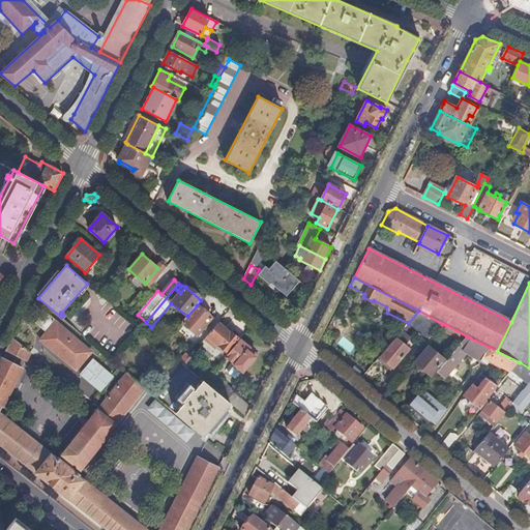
[(197,305),(187,316),(182,323),(198,335),(212,319),(197,305)]
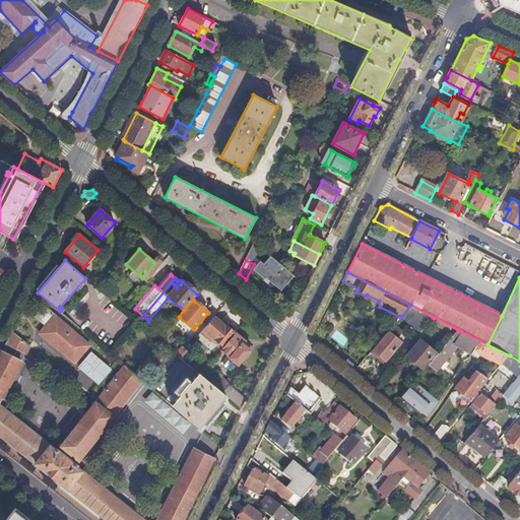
[(388,331),(397,338),(403,331),(397,326),(403,319),(420,333),(434,318),(410,305),(400,317),(388,331)]
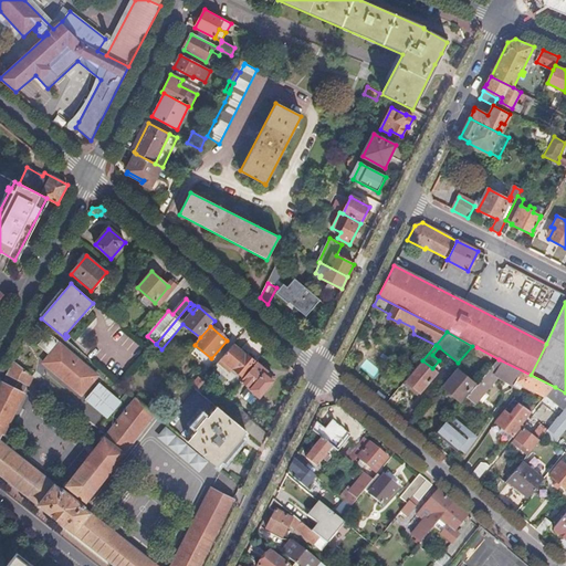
[(82,396),(98,376),(50,334),(41,345),(51,354),(44,363),(82,396)]
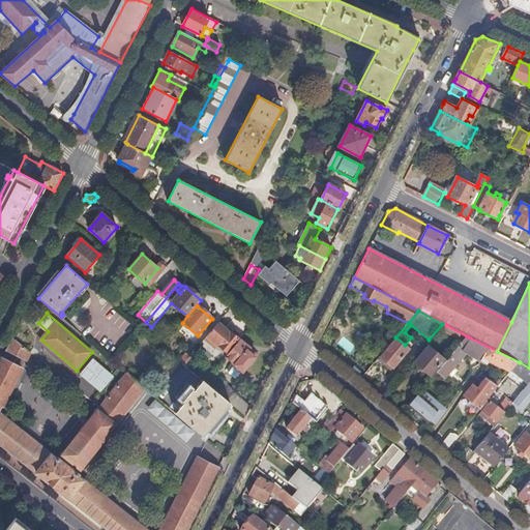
[(230,332),(218,323),(204,341),(214,350),(218,346),(229,354),(240,340),(230,332)]
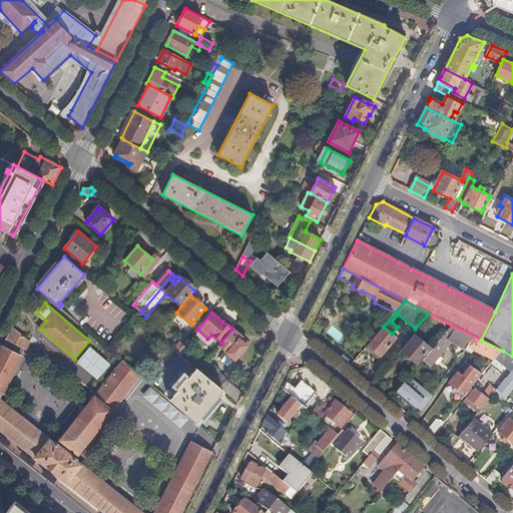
[(452,326),(432,315),(429,321),(448,331),(452,326)]
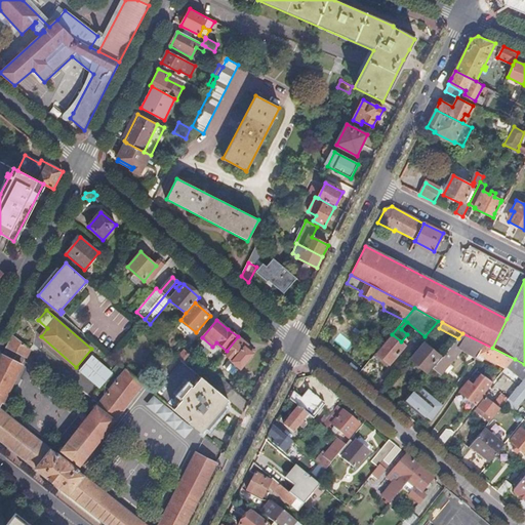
[(348,351),(353,342),(338,333),(333,342),(348,351)]
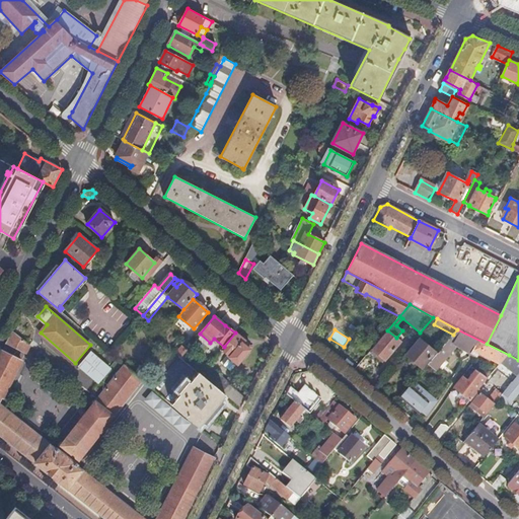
[(456,347),(476,356),(478,353),(487,344),(457,329),(453,335),(428,364),(436,371),(439,368),(444,361),(456,347)]
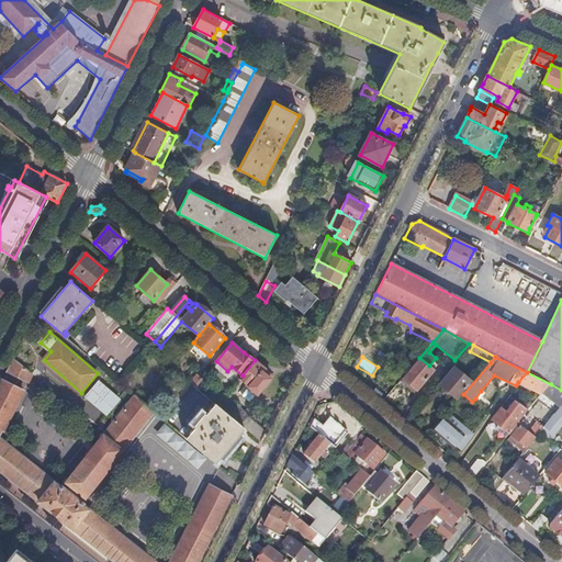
[(13,358),(7,371),(29,382),(33,373),(13,358)]
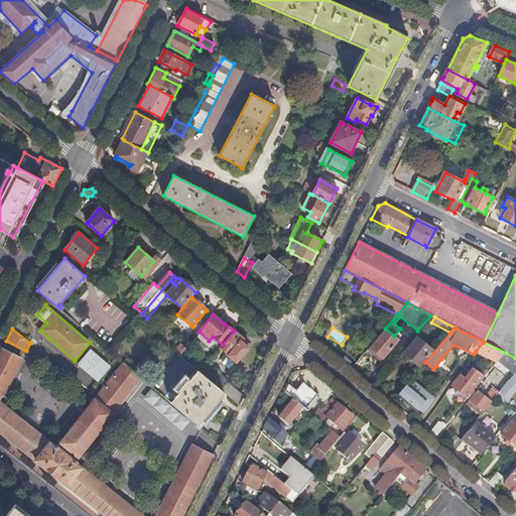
[(394,336),(385,329),(370,347),(382,358),(398,340),(394,336)]
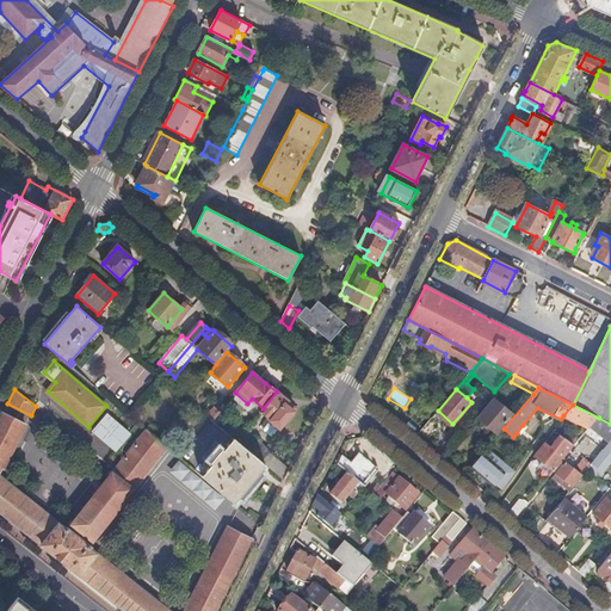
[(279,394),(277,392),(264,408),(260,412),(271,420),(263,431),(271,438),(294,412),(292,412),(296,408),(285,400),(287,397),(287,396),(283,393),(281,393),(279,394)]
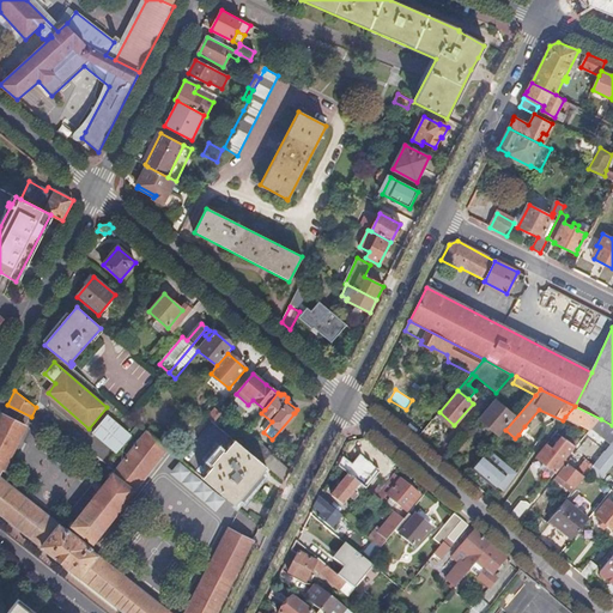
[(514,417),(496,401),(479,420),(497,435),(514,417)]
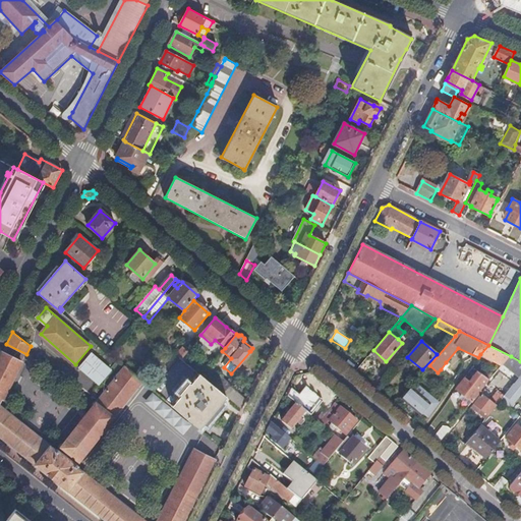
[(480,354),(478,357),(479,358),(481,354),(503,365),(504,364),(511,356),(488,345),(480,354)]
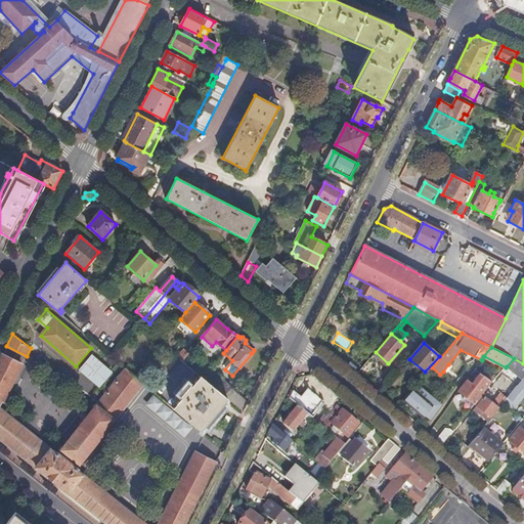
[(181,361),(188,352),(184,349),(177,357),(181,361)]
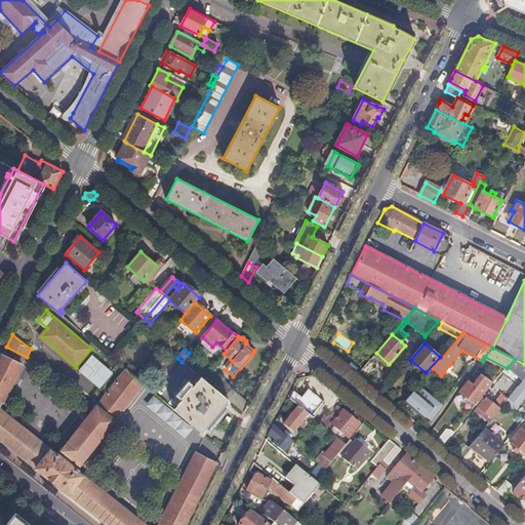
[(192,356),(189,353),(182,362),(190,368),(193,364),(189,360),(192,356)]
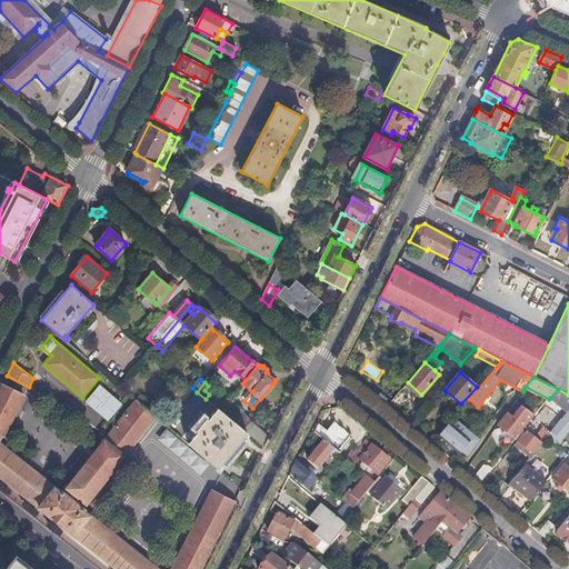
[(23,397),(2,385),(0,388),(0,477),(22,495),(116,568),(200,568),(235,503),(212,492),(172,568),(156,568),(82,510),(156,416),(137,400),(62,495),(0,445),(0,439),(2,436),(3,436),(23,397)]
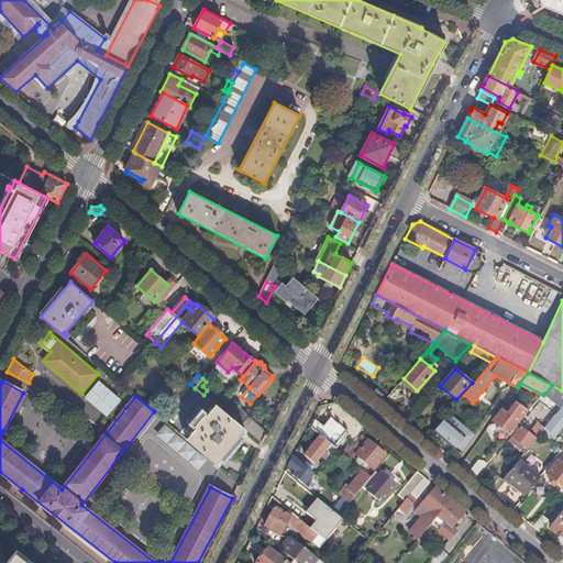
[(86,397),(108,416),(121,401),(100,383),(86,397)]
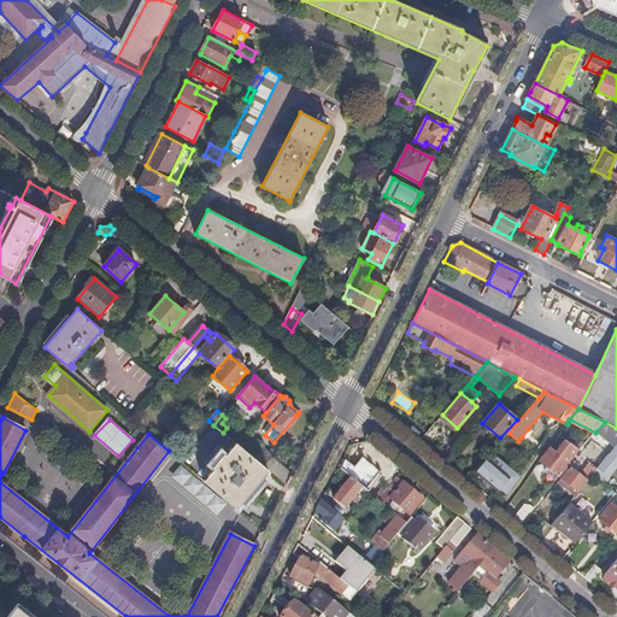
[(597,432),(616,446),(616,445),(616,428),(605,422),(597,432)]
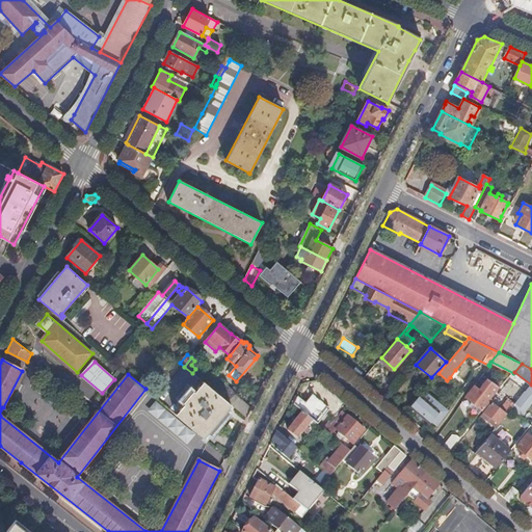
[(459,373),(455,370),(450,377),(453,380),(459,373)]
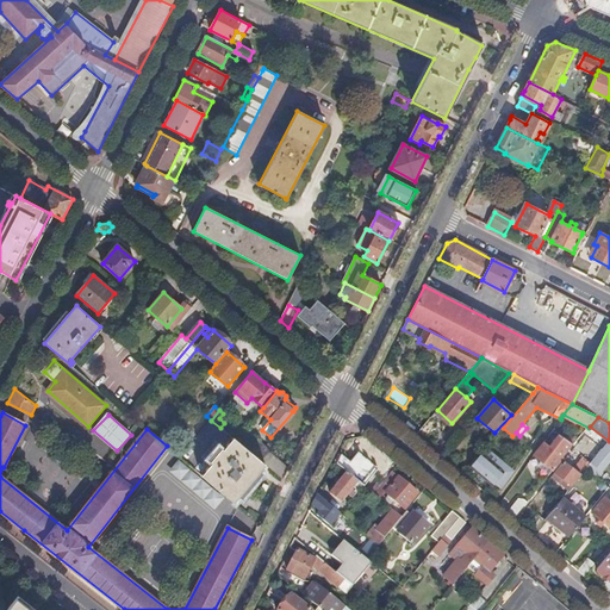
[(244,437),(241,434),(235,440),(238,443),(244,437)]
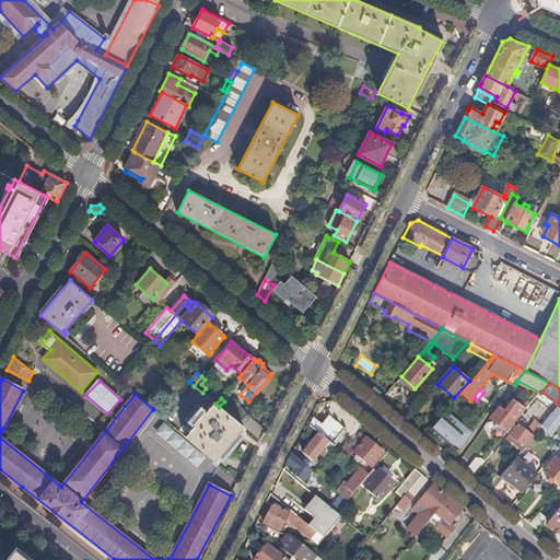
[(491,418),(509,432),(527,408),(520,403),(514,399),(505,410),(500,406),(491,418)]
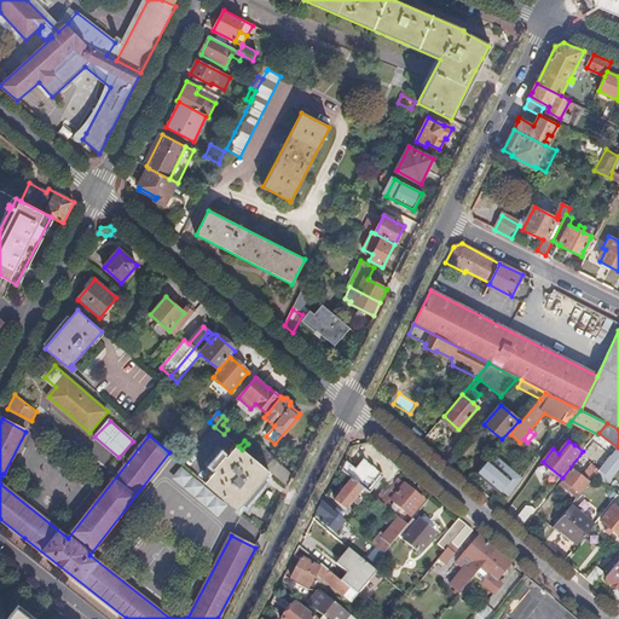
[(204,482),(237,510),(268,473),(264,467),(242,450),(238,446),(236,445),(204,482)]
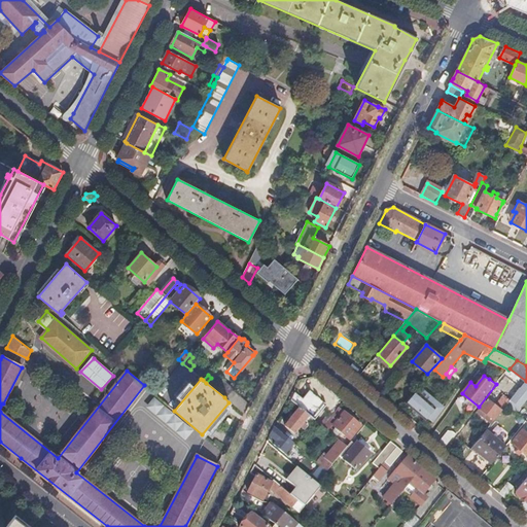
[(229,402),(244,415),(248,406),(232,390),(233,390),(220,380),(213,388),(224,397),(229,402)]
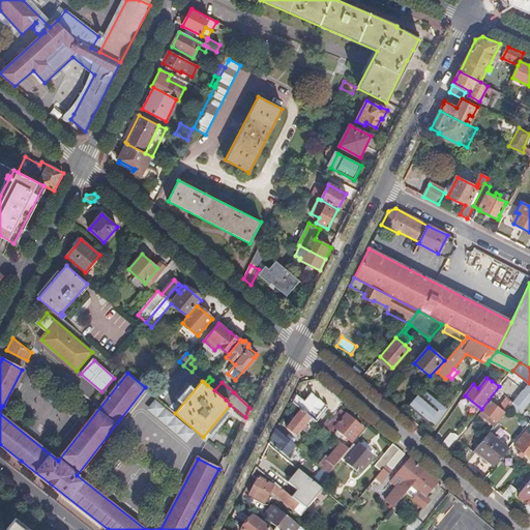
[(529,382),(529,383),(523,391),(514,403),(524,409),(529,400),(529,382)]
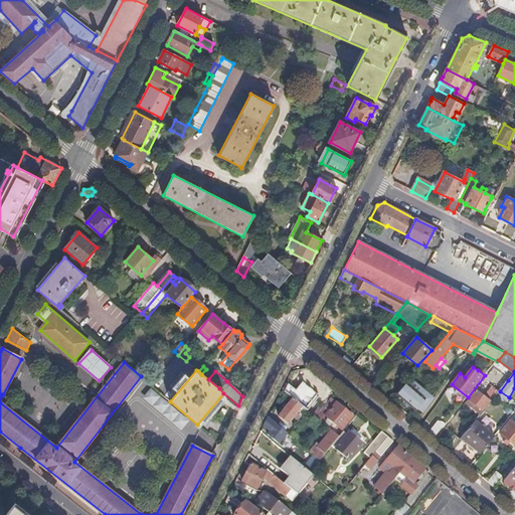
[(495,395),(508,380),(501,373),(491,385),(492,387),(485,396),(480,393),(484,388),(480,385),(467,401),(472,406),(475,403),(484,410),(495,395)]
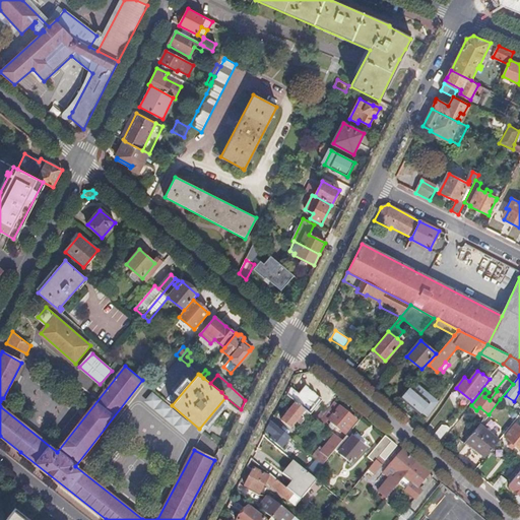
[(414,382),(401,398),(420,413),(421,412),(427,416),(438,402),(414,382)]
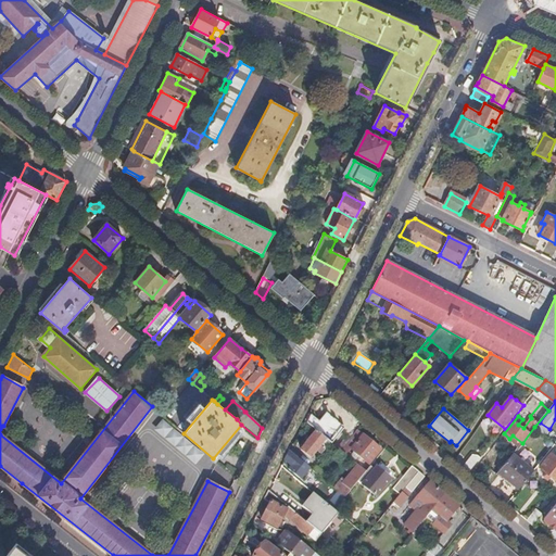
[(110,416),(106,412),(98,422),(101,426),(110,416)]
